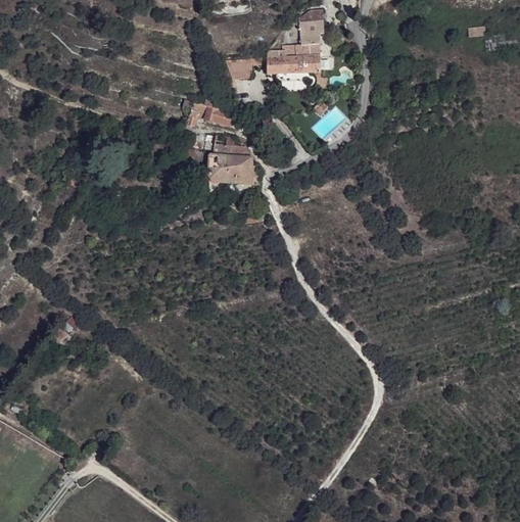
[(319,35),(323,35),(322,10),(309,10),(297,17),(298,33),(319,31),(319,35)]
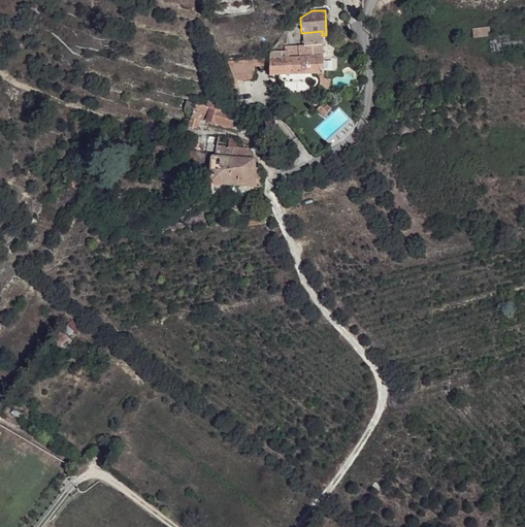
[(490,26),(472,27),(474,36),(491,34),(490,26)]
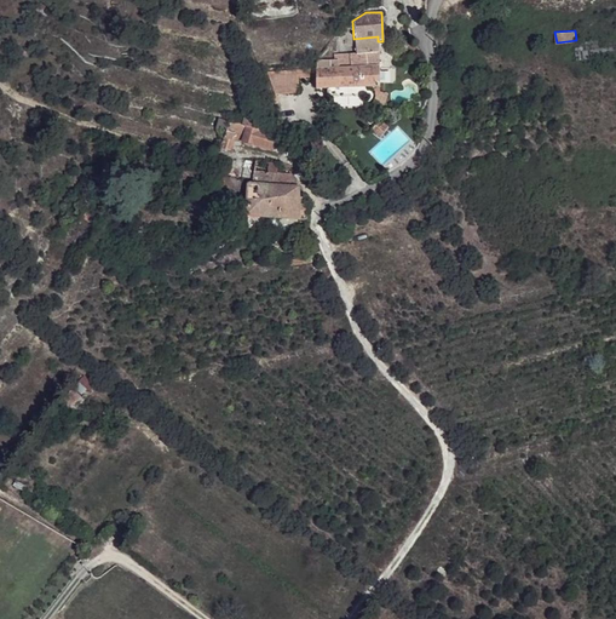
[(378,41),(378,36),(353,39),(356,51),(356,52),(378,51),(378,41)]
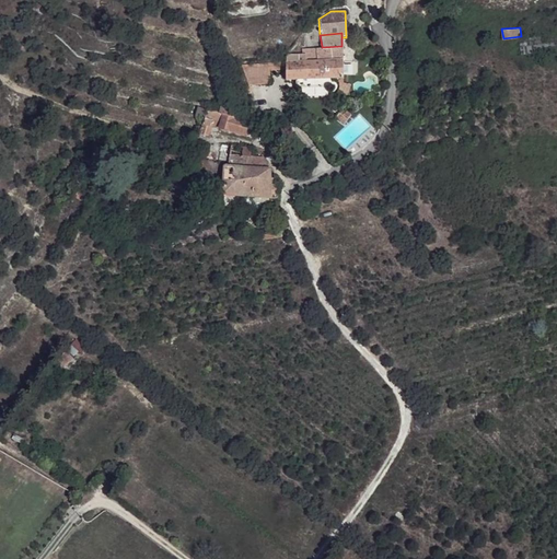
[(556,33),(520,38),(521,54),(556,48),(556,33)]
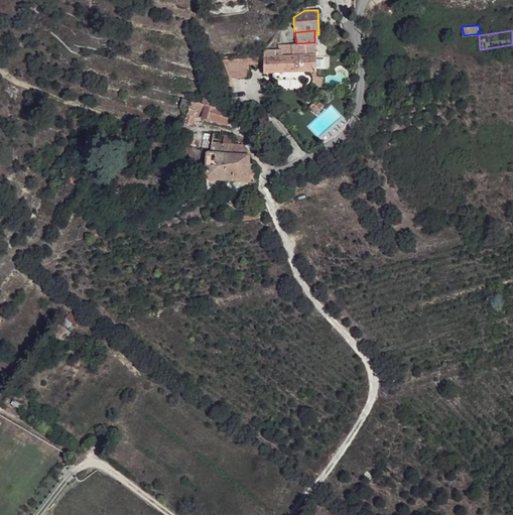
[(301,54),(314,53),(314,42),(296,43),(296,42),(280,45),(280,48),(281,55),(301,54)]
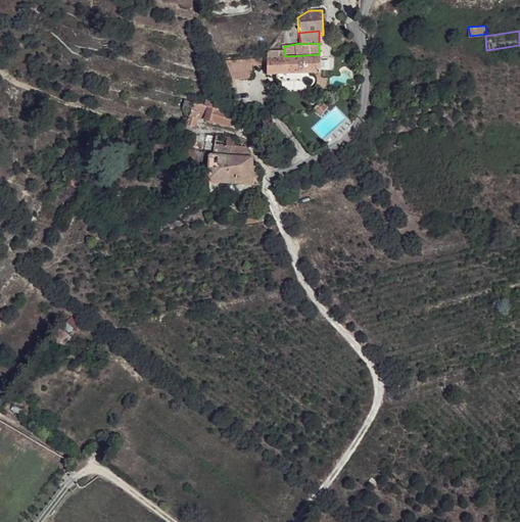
[(266,56),(266,58),(285,56),(284,49),(266,49),(266,56)]
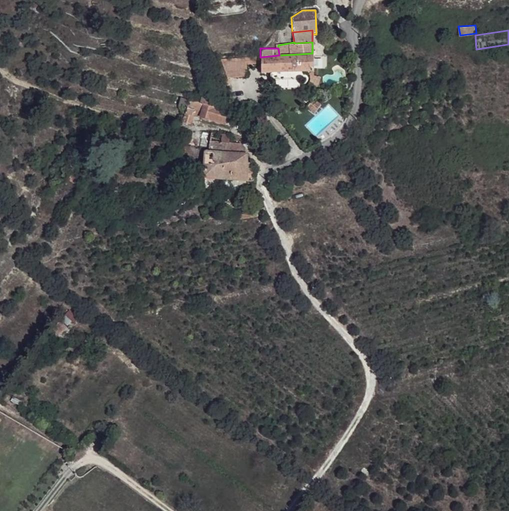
[(313,68),(312,53),(299,54),(300,71),(303,70),(312,70),(313,68)]
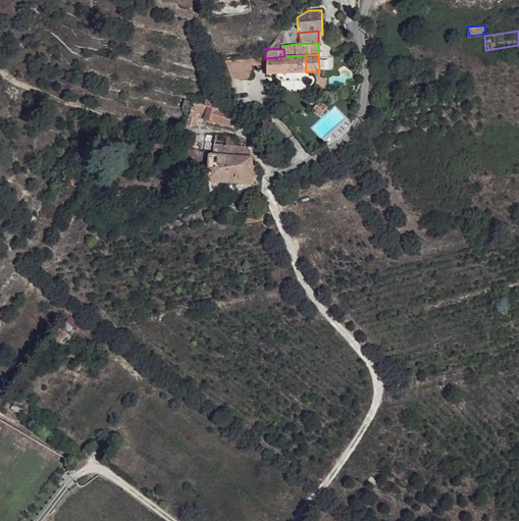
[(319,69),(333,68),(332,54),(318,54),(319,69)]
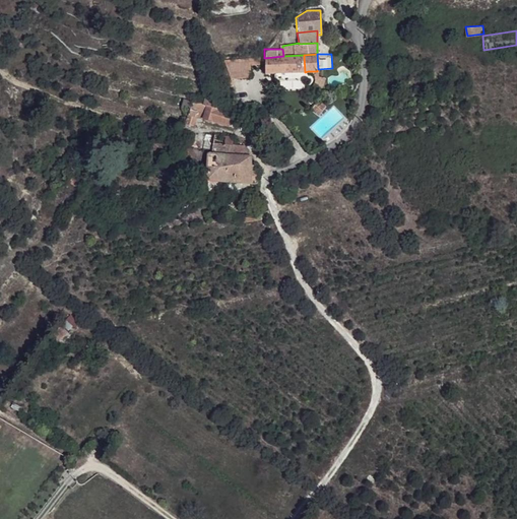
[(305,72),(304,55),(283,56),(264,58),(265,73),(274,73),(305,72)]
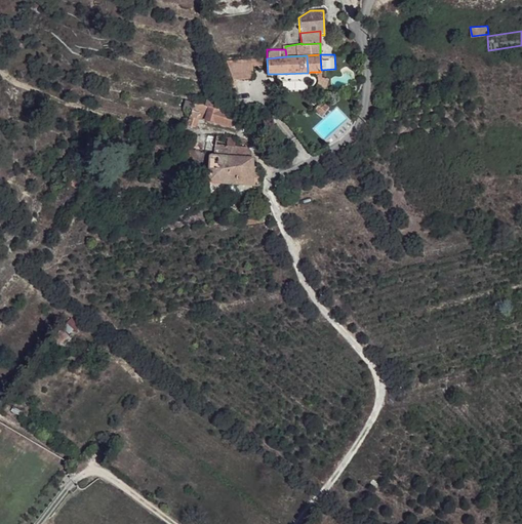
[(253,77),(252,56),(226,58),(233,78),(253,77)]
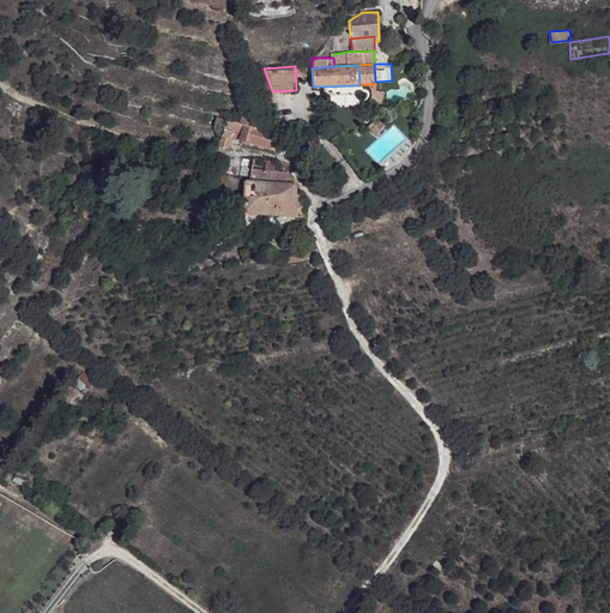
[(313,86),(312,68),(312,66),(295,66),(296,90),(313,89),(313,86)]
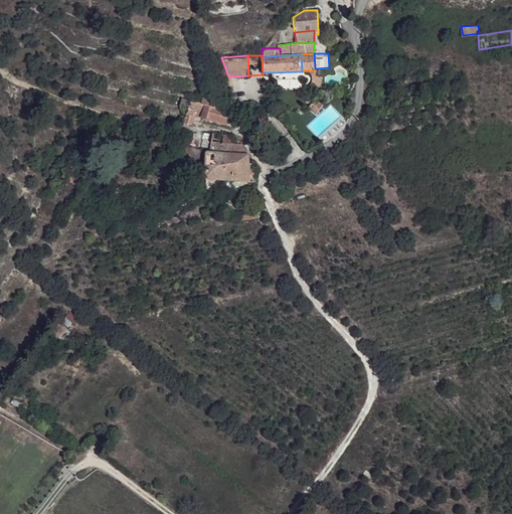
[(304,73),(305,70),(302,71),(272,72),(272,73),(272,78),(272,79),(305,78),(305,76),(304,73)]
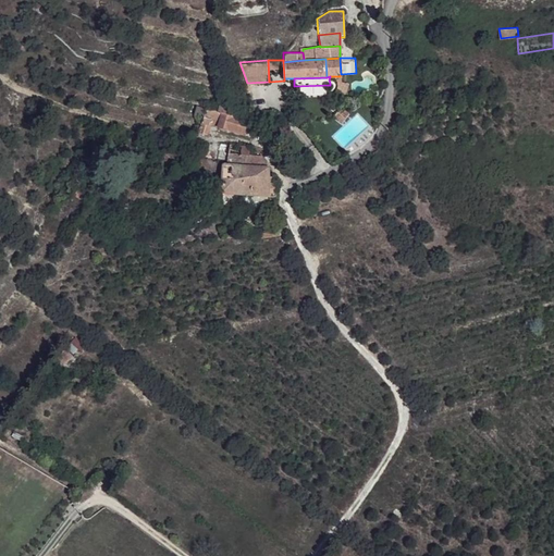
[(219,103),(217,111),(221,112),(232,115),(234,108),(219,103)]
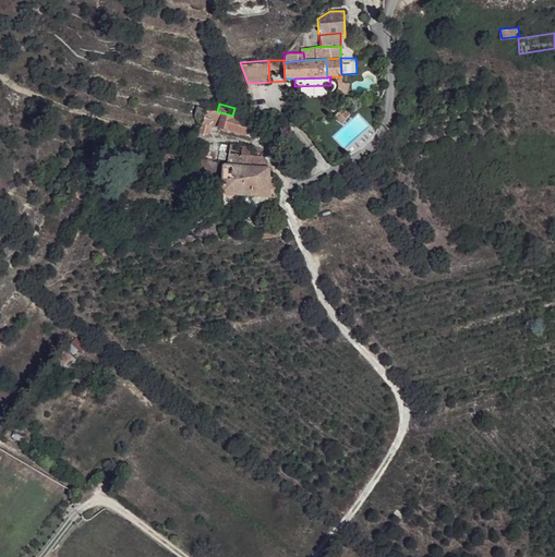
[(202,117),(205,108),(195,106),(192,113),(202,117)]
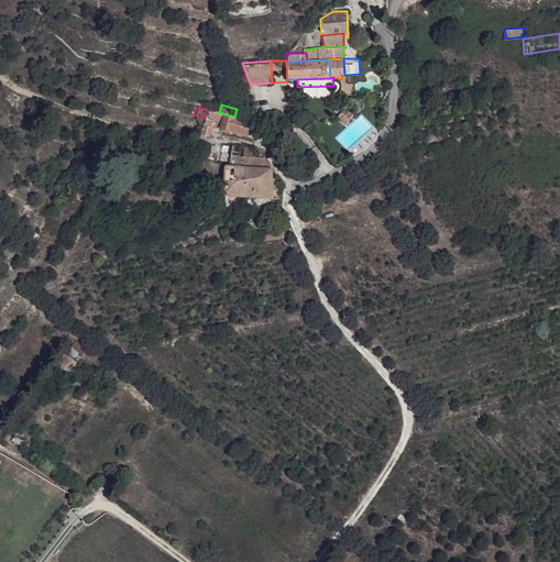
[(223,113),(219,112),(207,107),(207,109),(204,118),(199,133),(207,135),(210,125),(212,119),(220,122),(223,113)]
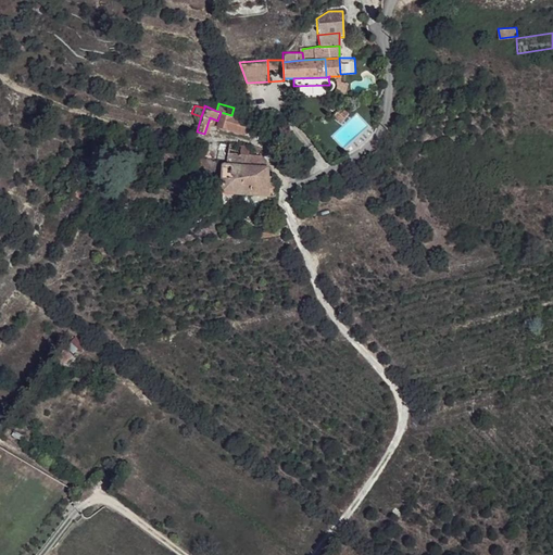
[(340,123),(347,113),(339,108),(332,116),(340,123)]
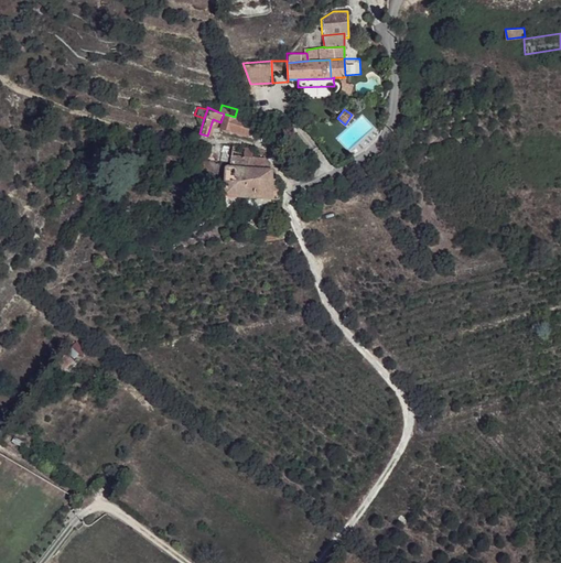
[(219,127),(230,130),(235,117),(224,114),(220,122),(219,127)]
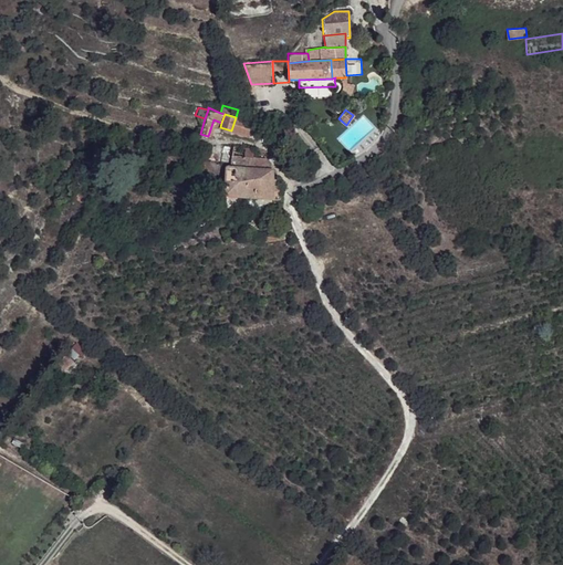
[(251,122),(236,117),(231,131),(248,135),(251,122)]
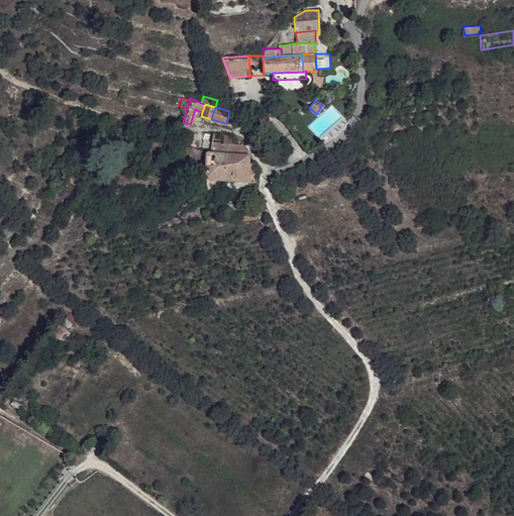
[(331,139),(341,128),(347,120),(344,117),(320,139),(324,143),(331,139)]
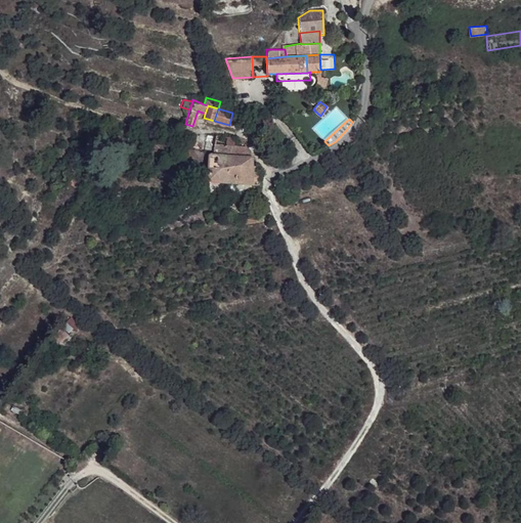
[(214,135),(213,143),(231,144),(231,136),(214,135)]
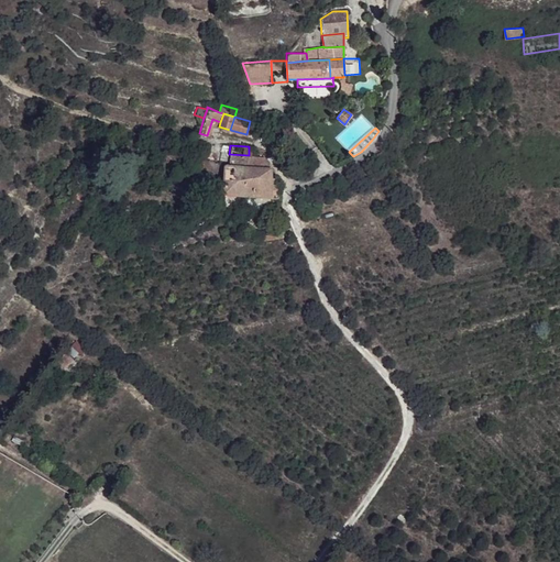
[(229,154),(228,166),(263,168),(263,156),(249,155),(229,154)]
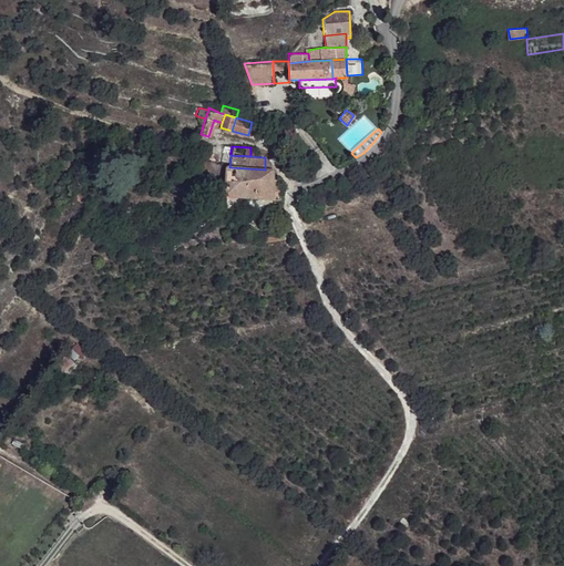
[(226,176),(227,167),(195,158),(193,166),(226,176)]
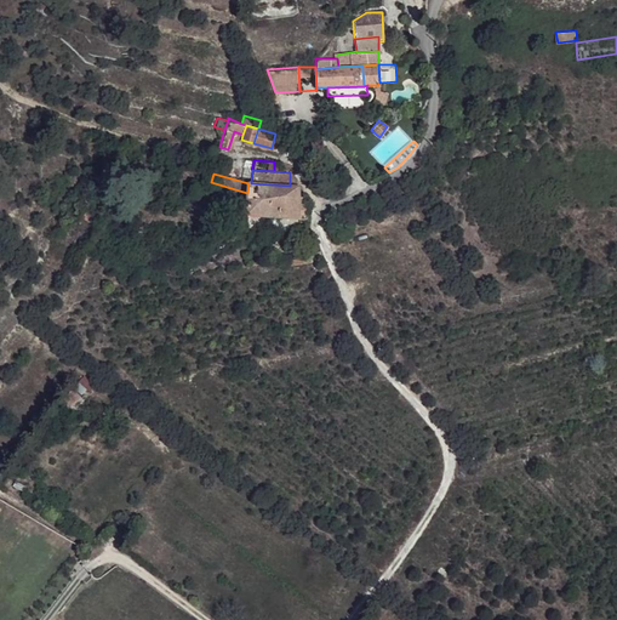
[(246,215),(298,217),(297,195),(297,186),(296,186),(290,186),(251,183),(249,183),(247,193),(246,215)]
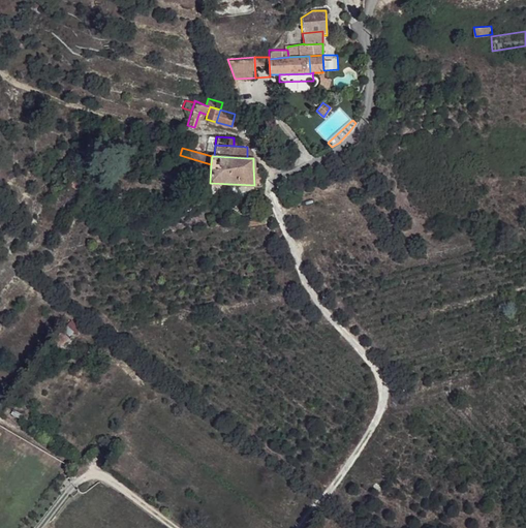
[(256,166),(253,166),(254,185),(260,186),(261,186),(256,166)]
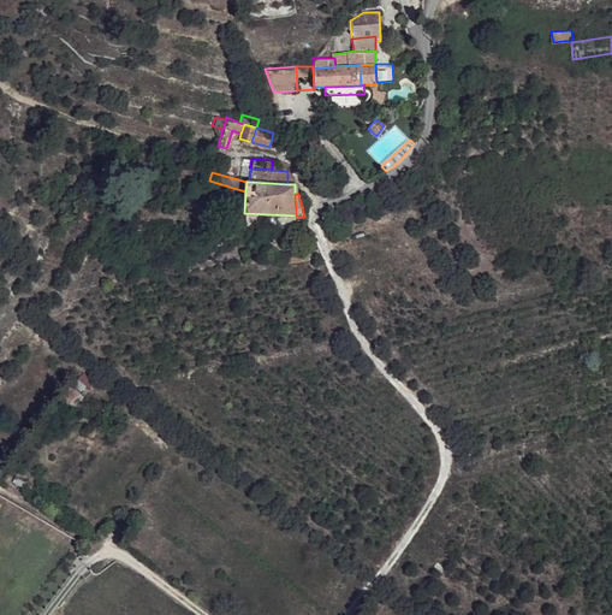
[(88,219),(91,213),(76,205),(73,208),(88,219)]
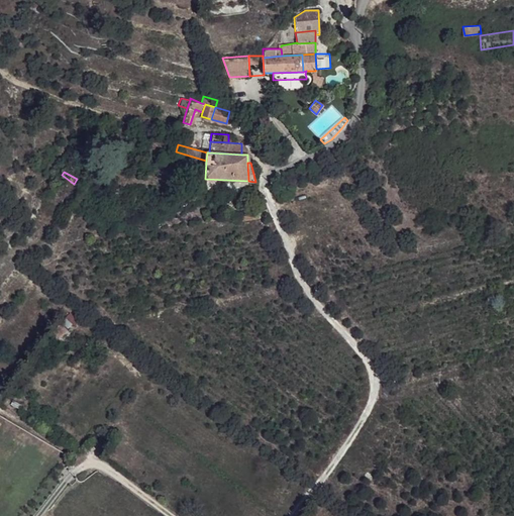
[(265,209),(235,213),(236,220),(266,216),(265,209)]
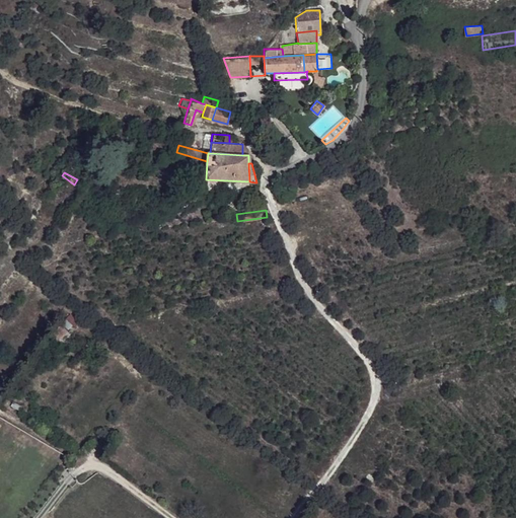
[(79,320),(69,312),(61,322),(68,327),(72,323),(75,325),(79,320)]
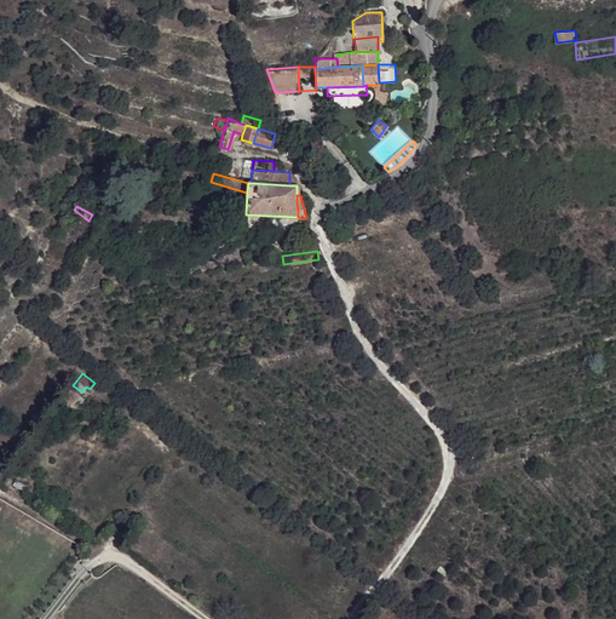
[(72,387),(63,396),(72,403),(80,395),(72,387)]
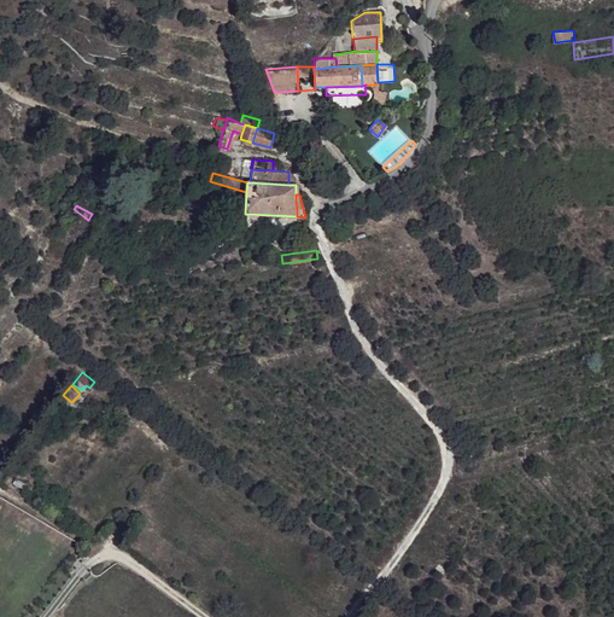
[(16,477),(12,482),(23,488),(27,483),(16,477)]
